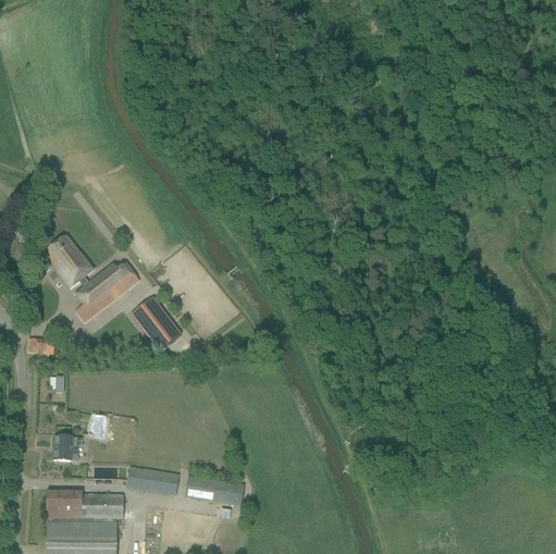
[(66,234),(52,245),(57,250),(56,251),(58,255),(59,254),(63,259),(56,265),(72,285),(79,280),(85,286),(76,293),(77,293),(78,293),(95,314),(140,280),(126,262),(118,269),(114,263),(89,282),(84,275),(94,269),(66,234)]
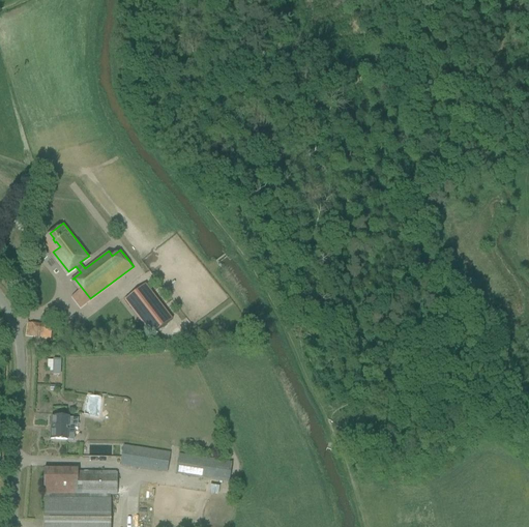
[(146,282),(125,297),(153,333),(173,317),(146,282)]
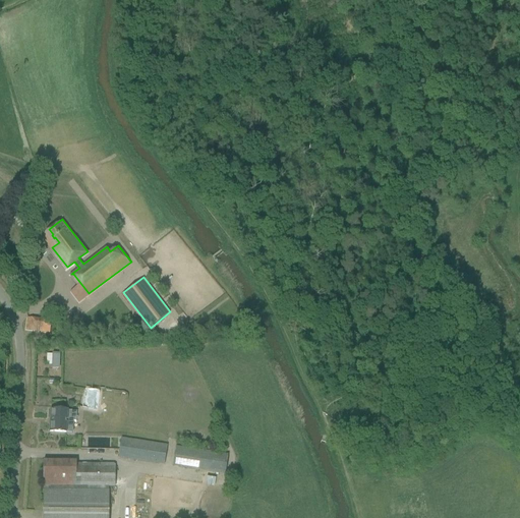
[(26,327),(37,328),(51,330),(52,318),(29,314),(26,327)]
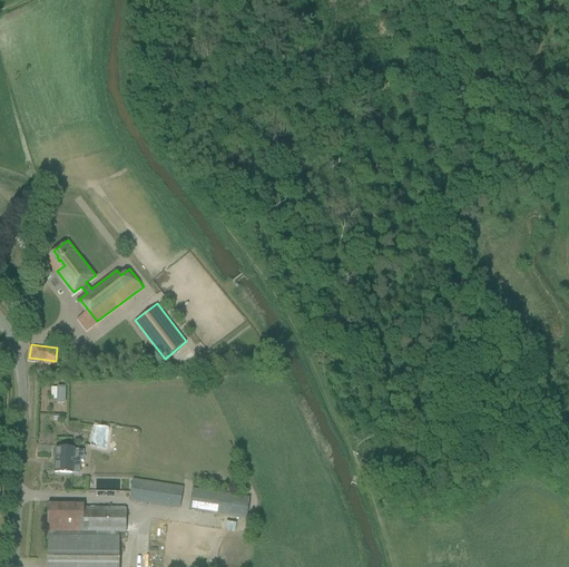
[(94,423),(90,443),(107,447),(110,426),(94,423)]
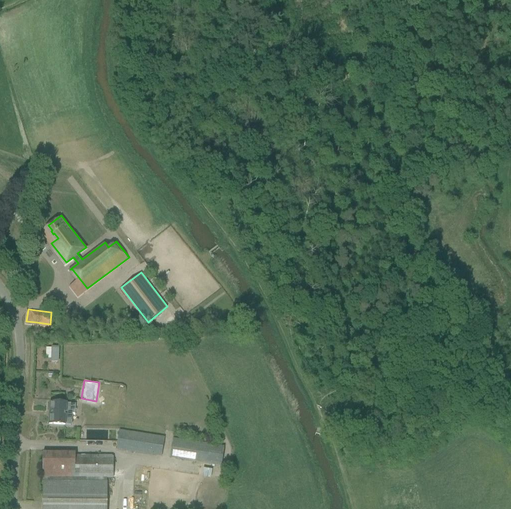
[(50,422),(59,422),(72,423),(73,413),(76,413),(76,402),(51,400),(50,422)]
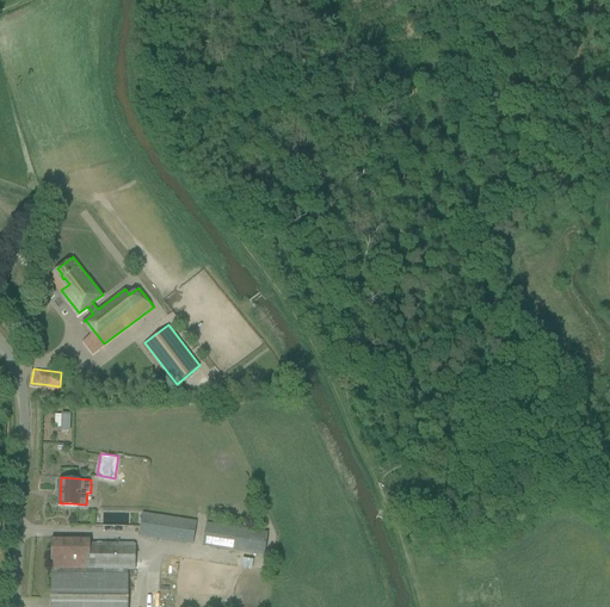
[(142,511),(139,533),(193,543),(197,519),(142,511)]
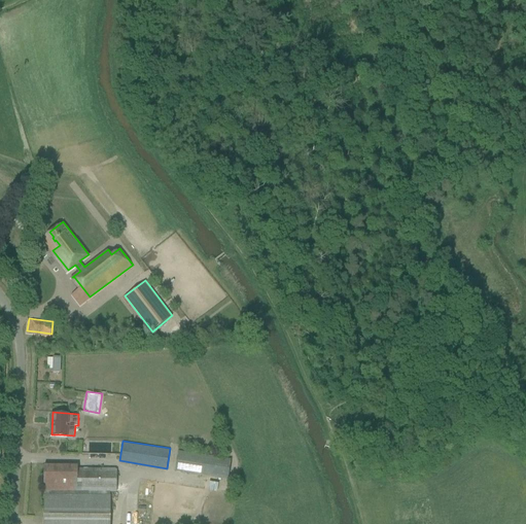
[(178,449),(175,469),(229,478),(232,457),(178,449)]
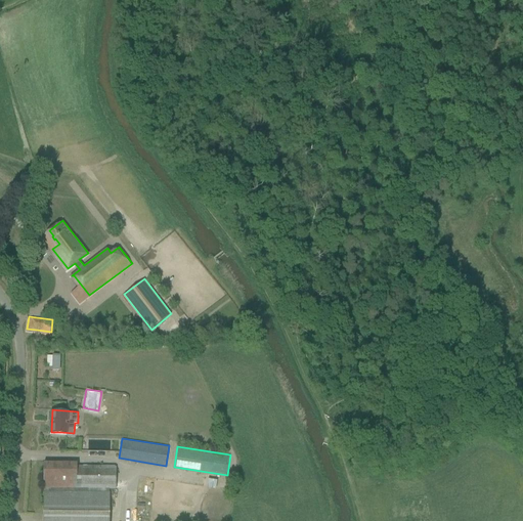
[(43,520),(110,520),(111,486),(117,486),(117,465),(78,465),(78,462),(44,461),(43,520)]
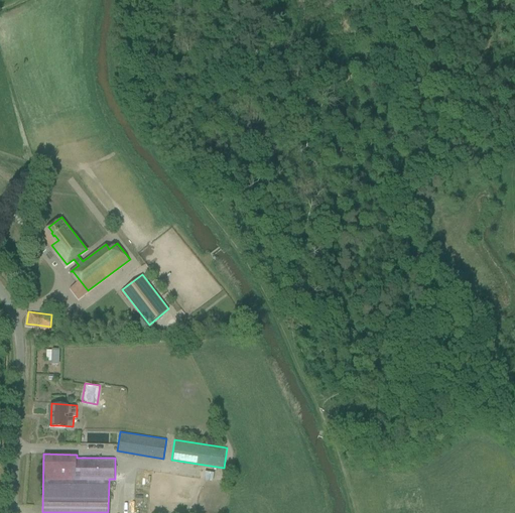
All buildings are outlined.
